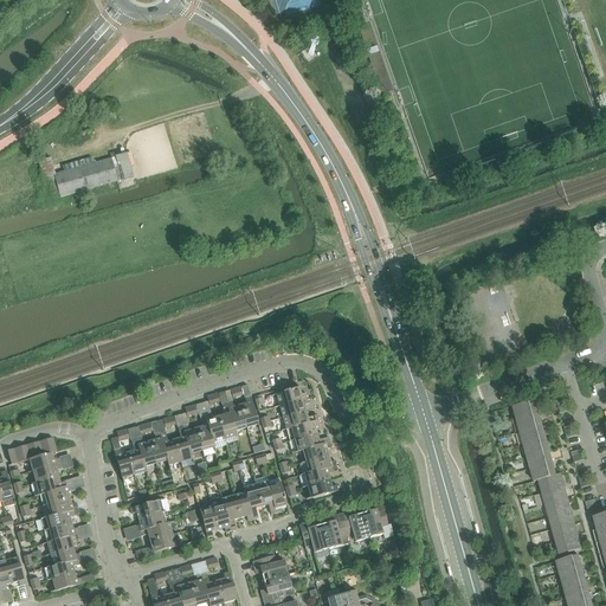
[(127,154),(116,158),(116,154),(110,155),(111,159),(117,181),(123,180),(133,178),(127,154)]
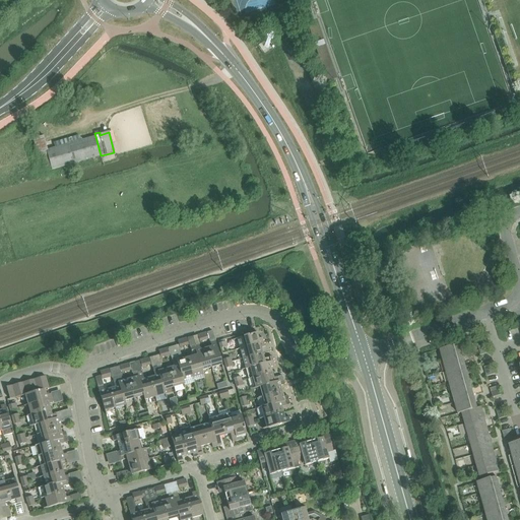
[(72,164),(76,163),(101,155),(95,136),(79,140),(78,136),(54,143),(56,147),(47,149),(44,136),(38,138),(34,139),(38,152),(40,158),(43,157),(46,171),(72,164)]
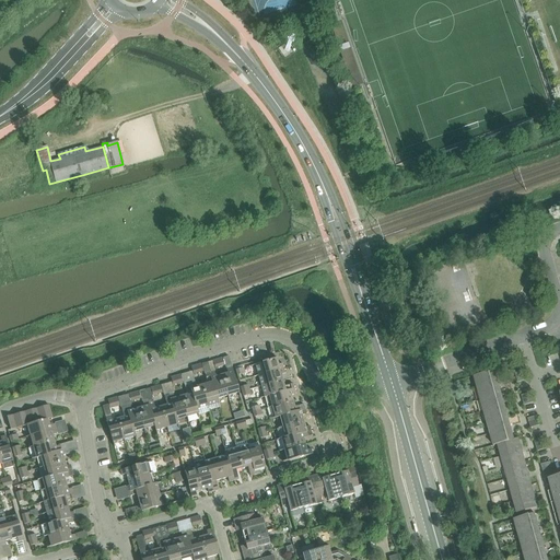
[(259,375),(284,369),(283,364),(278,365),(277,359),(256,364),(259,375)]
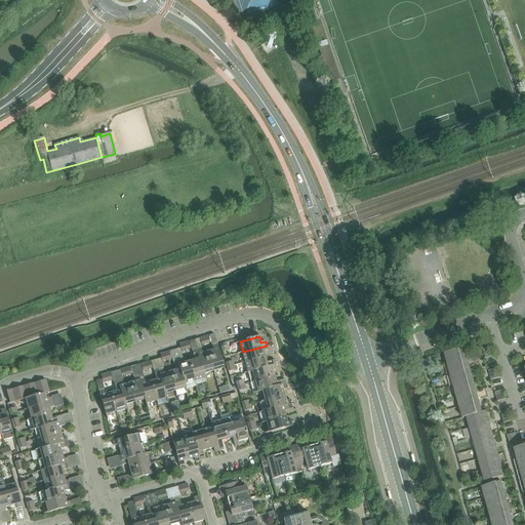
[(214,351),(208,352),(214,371),(225,368),(217,345),(213,346),(214,351)]
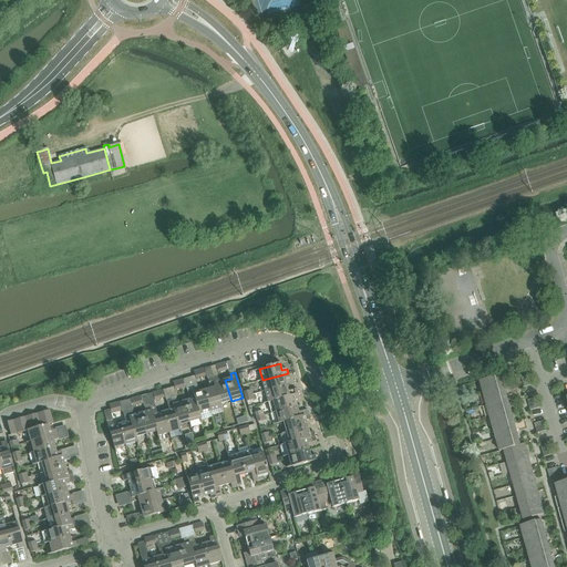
[(265,391),(286,385),(285,380),(289,378),(288,373),(263,380),(265,391)]
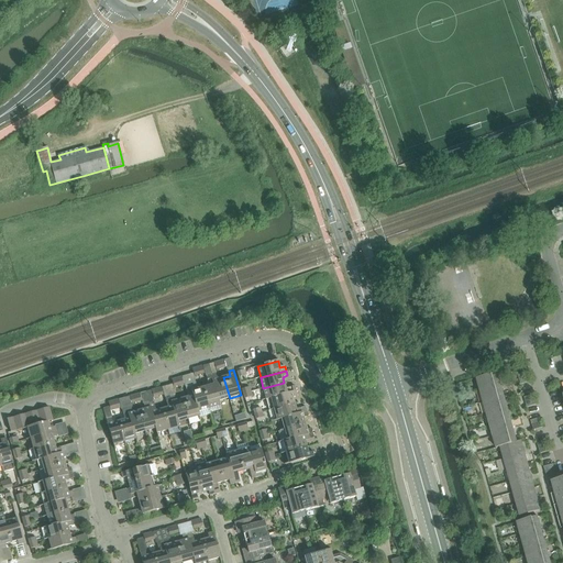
[(481,390),(501,385),(498,373),(477,378),(481,390)]
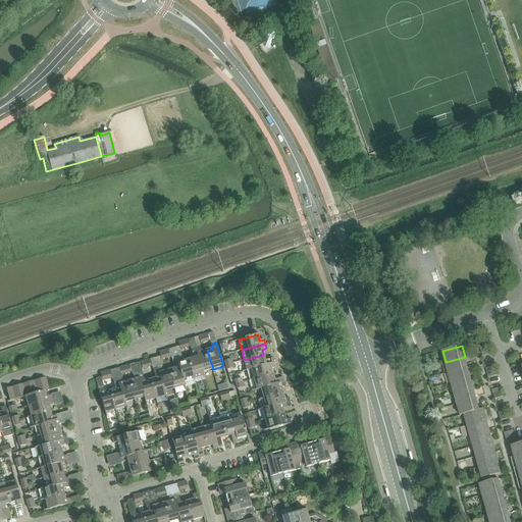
[(203,372),(213,369),(207,350),(202,352),(201,347),(196,349),(203,372)]
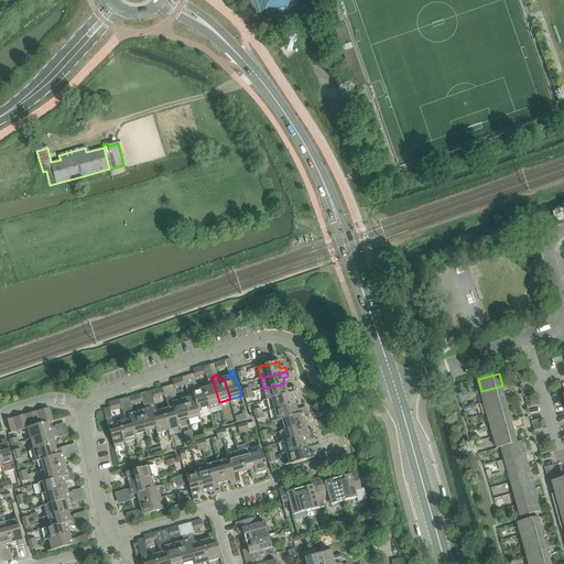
[(204,389),(209,410),(220,407),(219,402),(212,377),(207,378),(209,387),(204,389)]
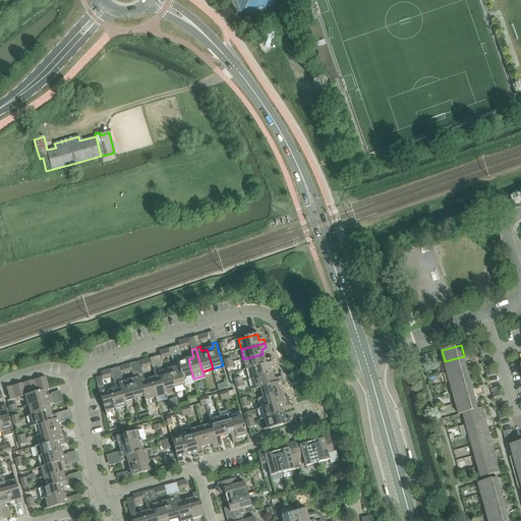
[(250,368),(274,362),(273,357),(265,359),(263,354),(243,359),(246,369),(250,368)]
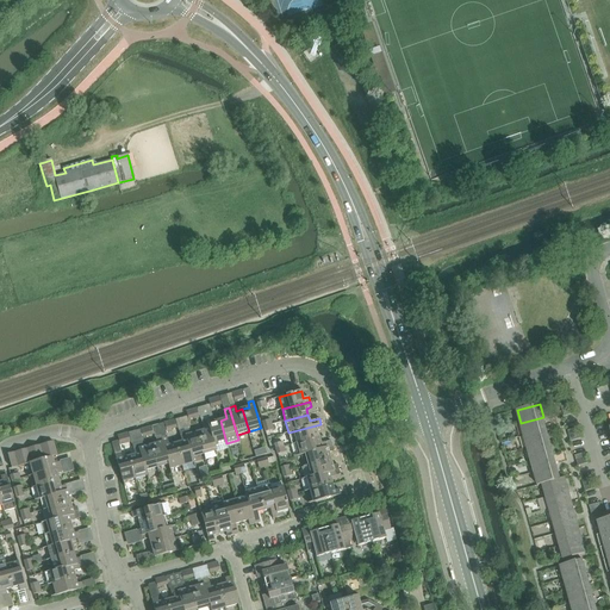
[(215,446),(226,443),(221,421),(213,422),(212,417),(207,418),(215,446)]
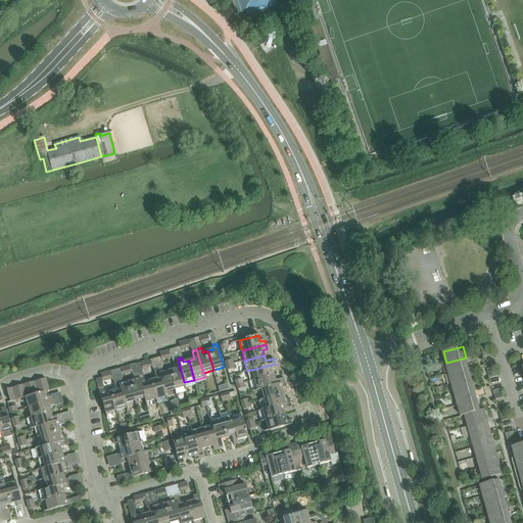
[(449,374),(469,368),(466,358),(446,363),(449,374)]
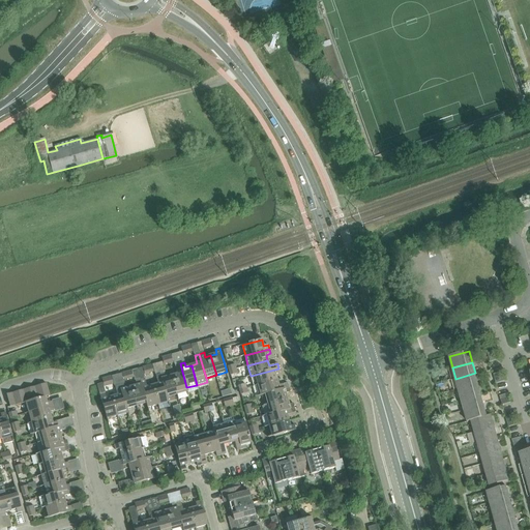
[(172,376),(177,394),(187,392),(186,387),(180,363),(175,365),(177,374),(172,376)]
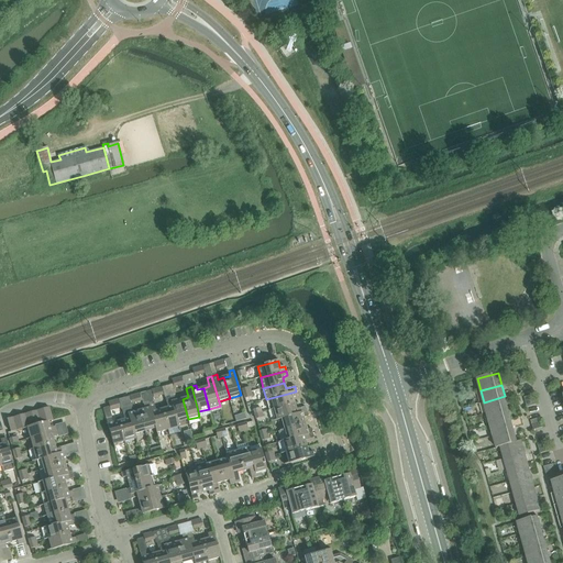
[(298,396),(296,392),(271,398),(266,399),(269,410),(274,409),(295,404),(294,397),(298,396)]
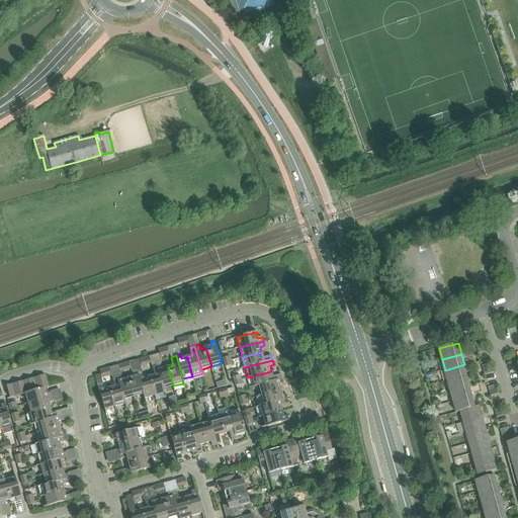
[(163,389),(164,389),(173,385),(168,367),(162,368),(161,364),(157,365),(163,389)]
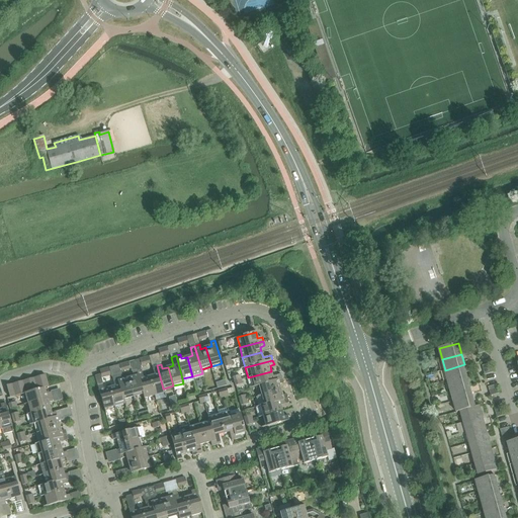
[(448,380),(466,375),(464,364),(445,370),(448,380)]
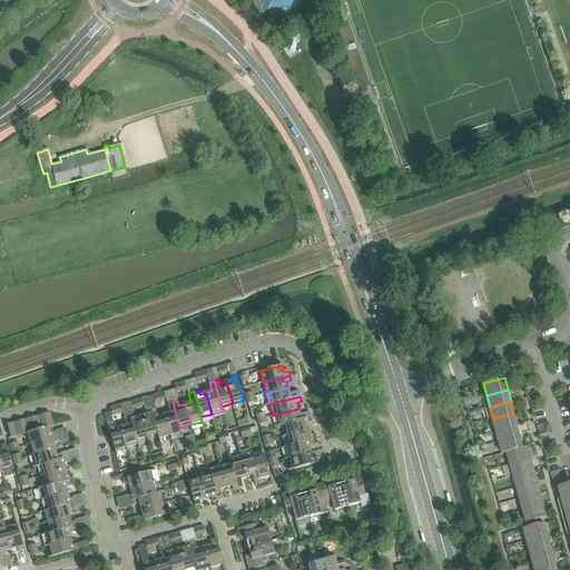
[(164,414),(170,435),(182,432),(180,428),(179,428),(173,402),(168,403),(170,413),(164,414)]
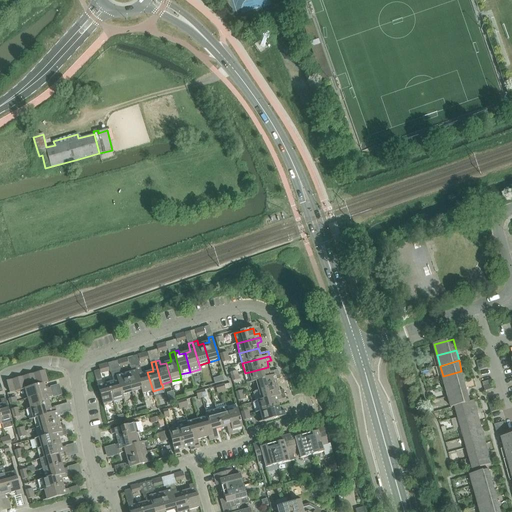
[(140,365),(135,367),(142,390),(141,390),(142,394),(153,391),(147,372),(142,374),(140,365)]
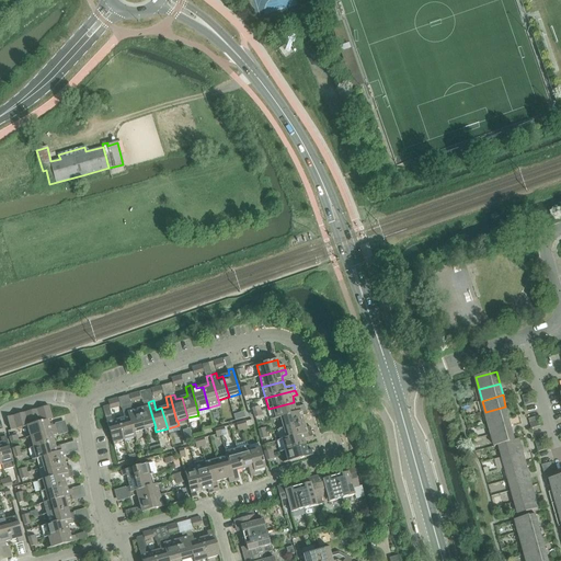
[(145,408),(139,409),(145,430),(155,427),(156,427),(148,402),(144,403),(145,408)]
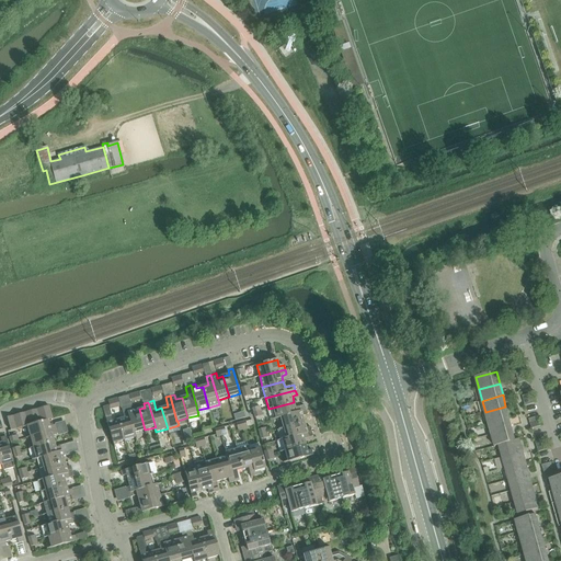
[(281,418),(306,410),(305,405),(296,408),(294,402),(273,408),(276,419),(281,418)]
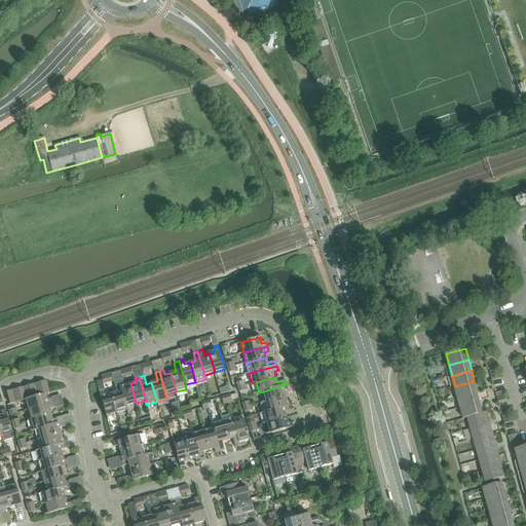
[(40,382),(44,393),(45,393),(49,392),(46,380),(40,382)]
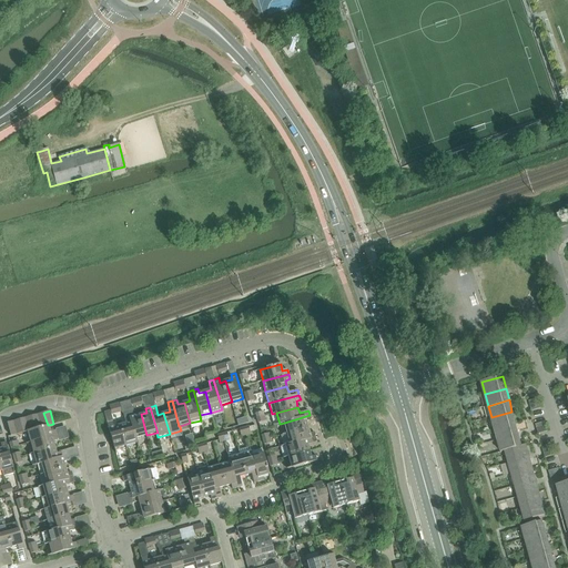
[(134,416),(133,412),(129,413),(135,438),(137,438),(146,435),(141,414),(134,416)]
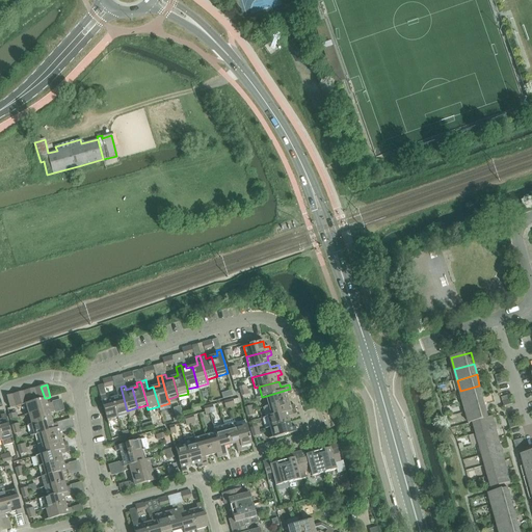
[(463,401),(482,396),(479,386),(460,391),(463,401)]
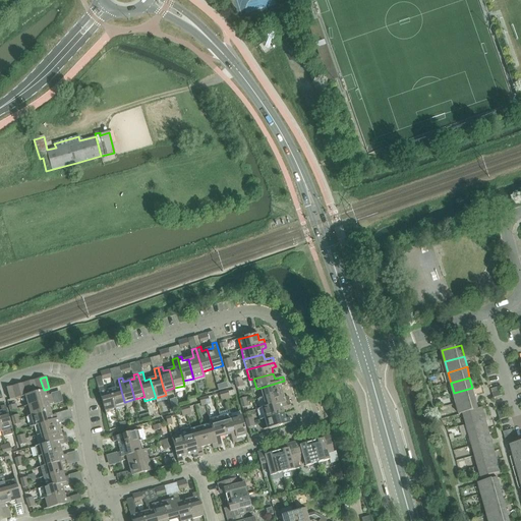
[(38,392),(44,390),(40,379),(35,381),(38,392)]
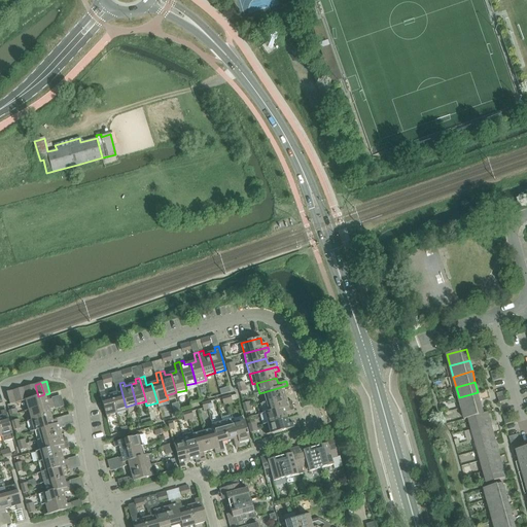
[(117,393),(111,394),(116,414),(128,411),(127,407),(126,407),(119,383),(114,384),(117,393)]
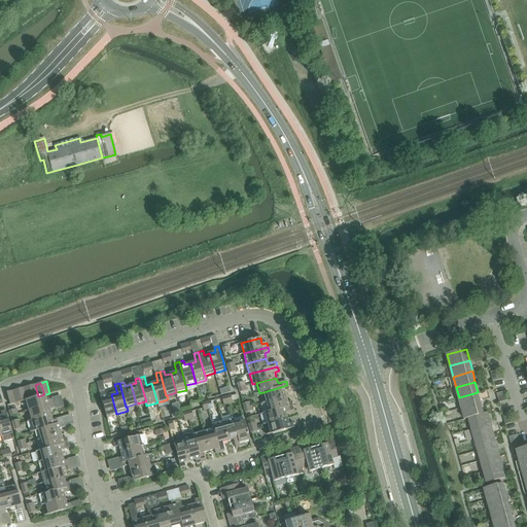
[(33,397),(38,396),(35,385),(29,386),(33,397)]
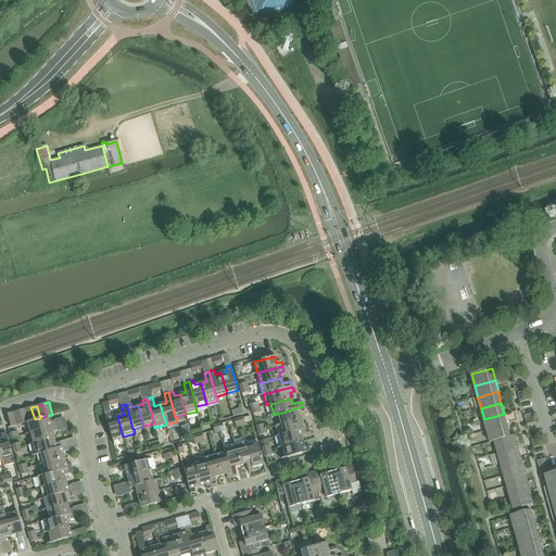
[(302,418),(300,413),(304,412),(303,406),(278,414),(281,425),(302,418)]
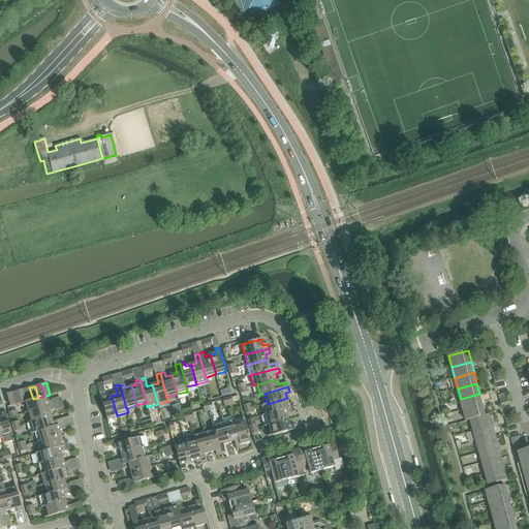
[(27,401),(33,399),(29,387),(24,390),(27,401)]
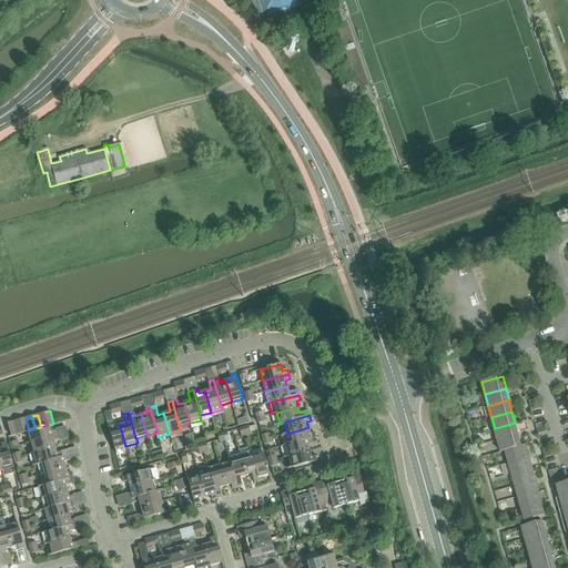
[(28,430),(29,430),(26,418),(20,419),(23,433),(28,432),(28,430)]
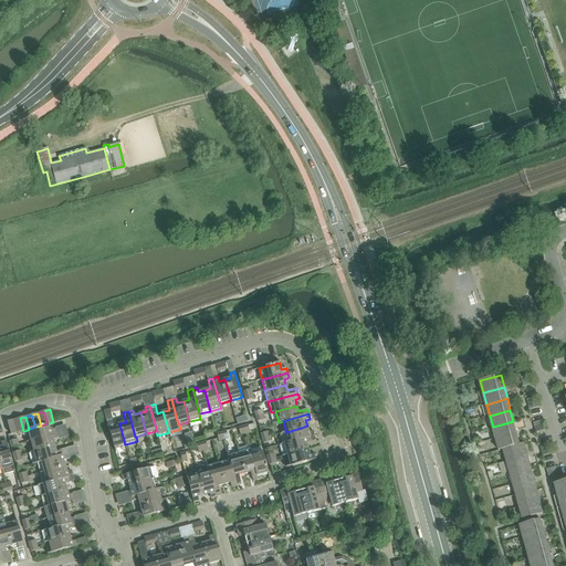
[(20,418),(13,420),(17,432),(23,431),(20,418)]
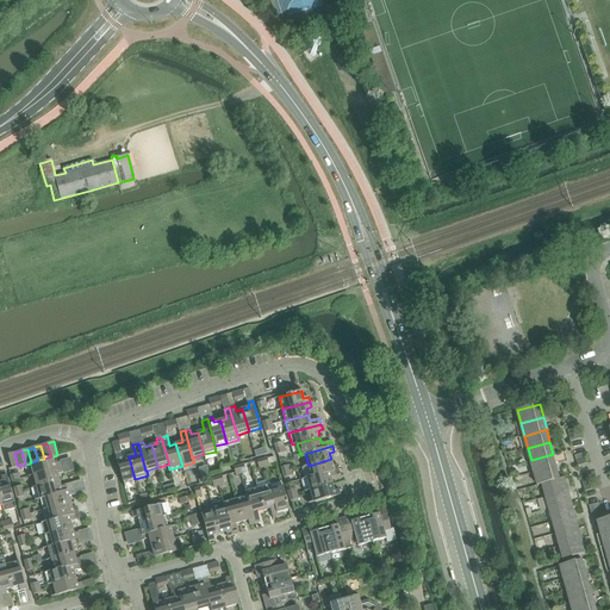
[(12,468),(18,466),(14,453),(7,454),(12,468)]
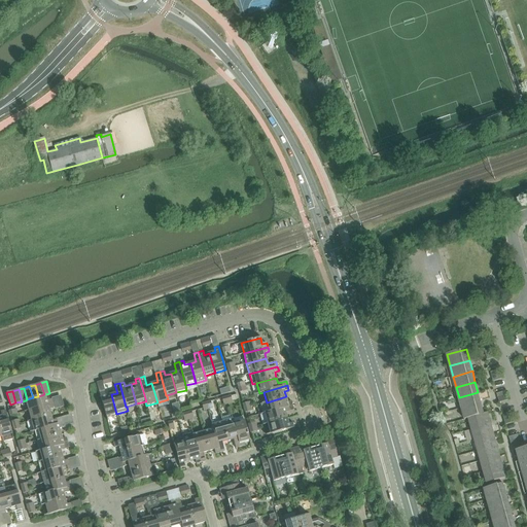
[(105,391),(100,393),(106,417),(116,414),(111,394),(106,396),(105,391)]
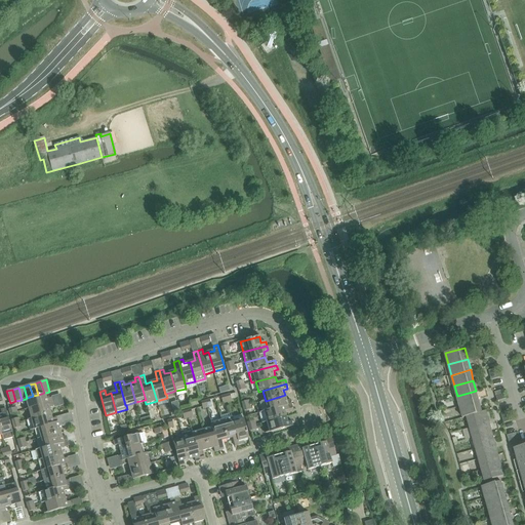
[(460,407),(479,402),(476,391),(457,396),(460,407)]
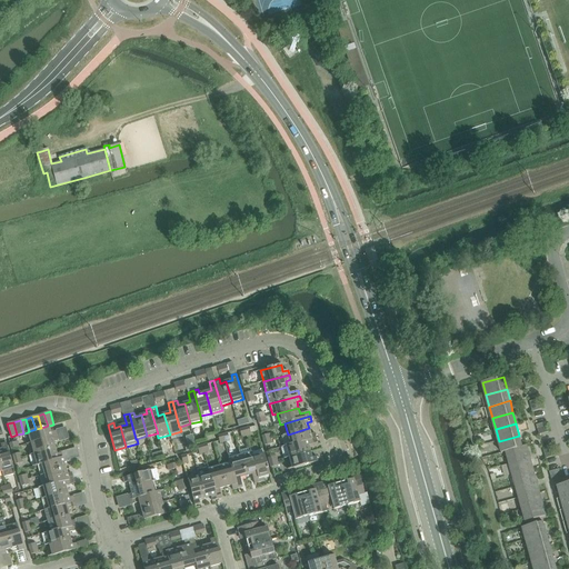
[(51,432),(49,426),(48,426),(41,428),(36,429),(29,431),(28,431),(28,432),(31,443),(57,436),(56,431),(51,432)]
